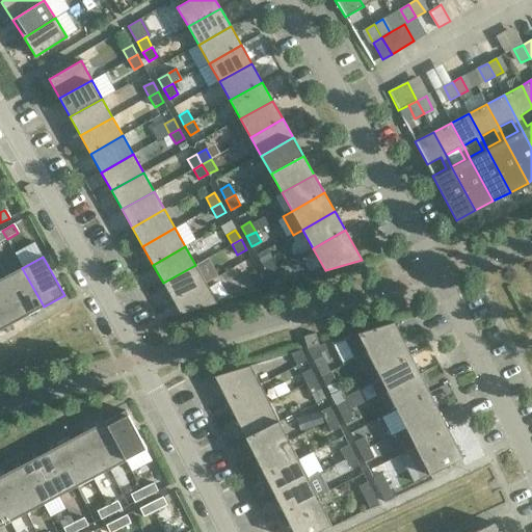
[(270,258),(262,263),(267,273),(276,268),(270,258)]
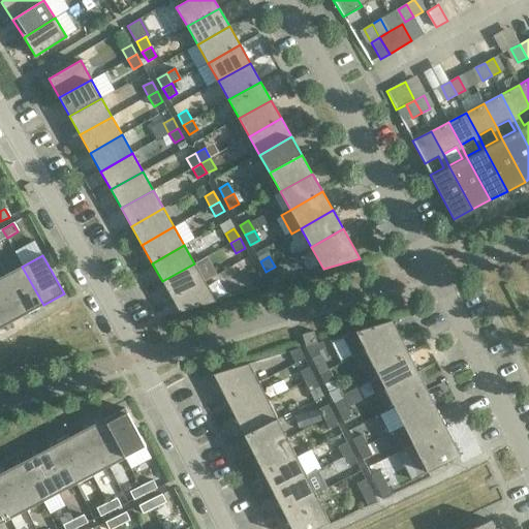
[(205,282),(194,263),(162,281),(173,300),(205,282)]
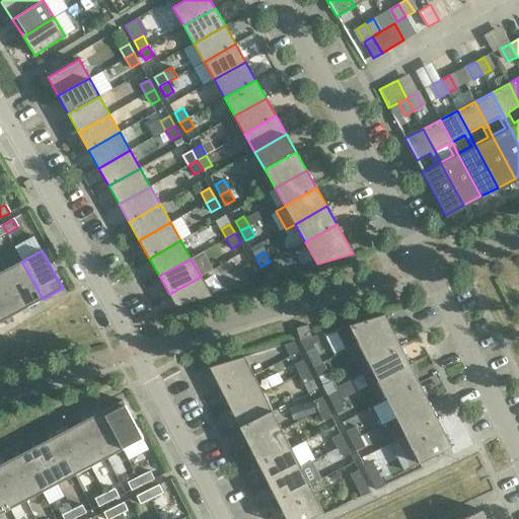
[(43,299),(21,262),(6,270),(26,308),(43,299)]
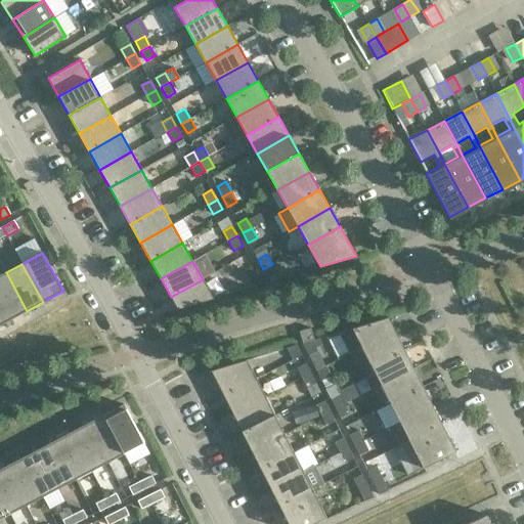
[(280,278),(272,264),(263,269),(270,281),(280,278)]
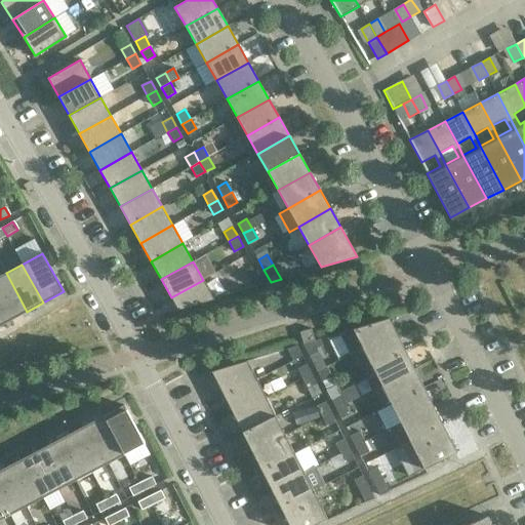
[(27,312),(6,273),(0,276),(0,300),(10,320),(27,312)]
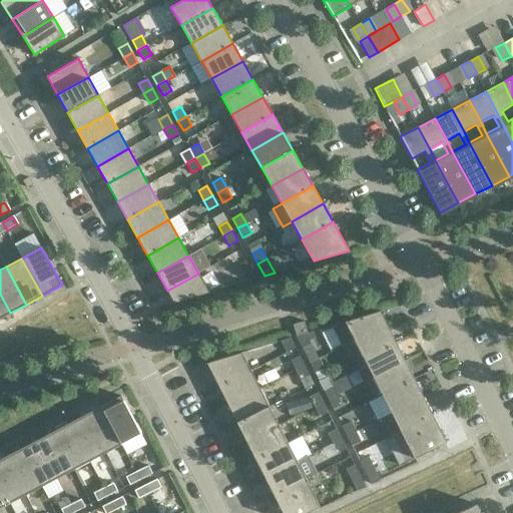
[(259,278),(253,268),(244,273),(248,281),(259,278)]
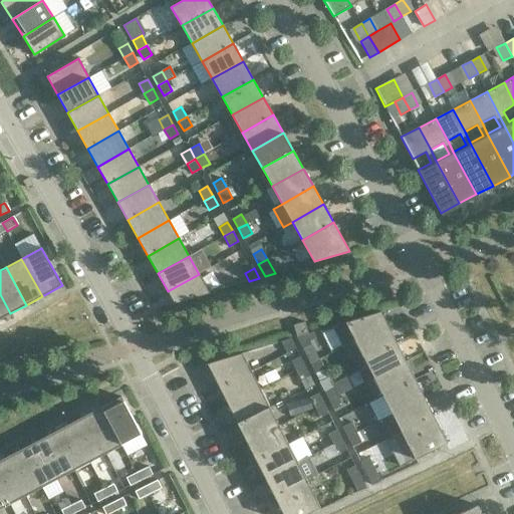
[(210,293),(199,274),(168,291),(175,303),(210,293)]
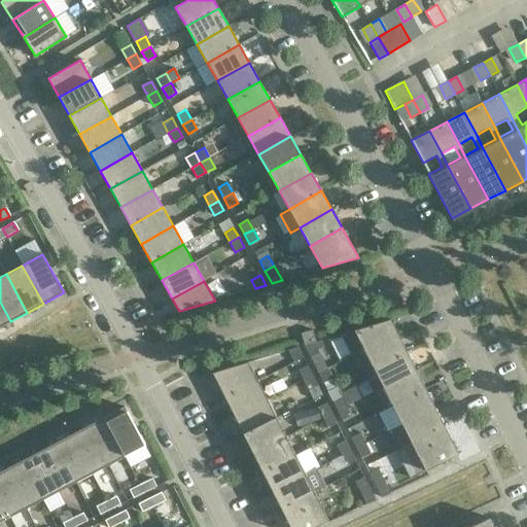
[(0,326),(10,321),(0,302),(0,326)]
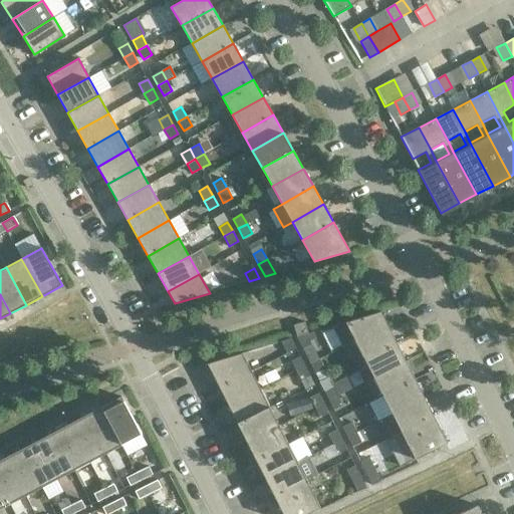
[(388,324),(380,311),(345,322),(355,341),(388,324)]
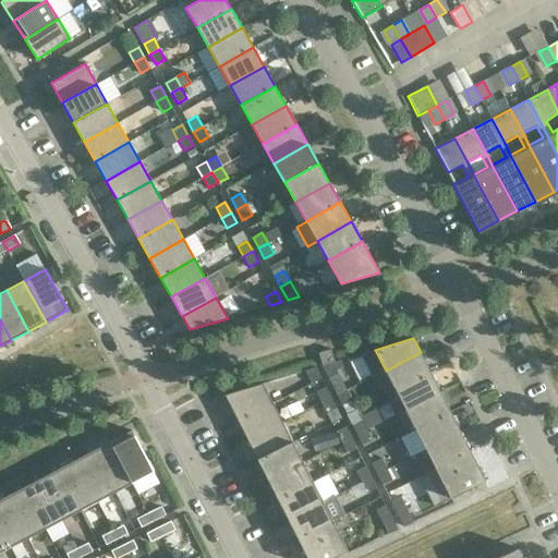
[(318,353),(322,365),(335,362),(330,349),(318,353)]
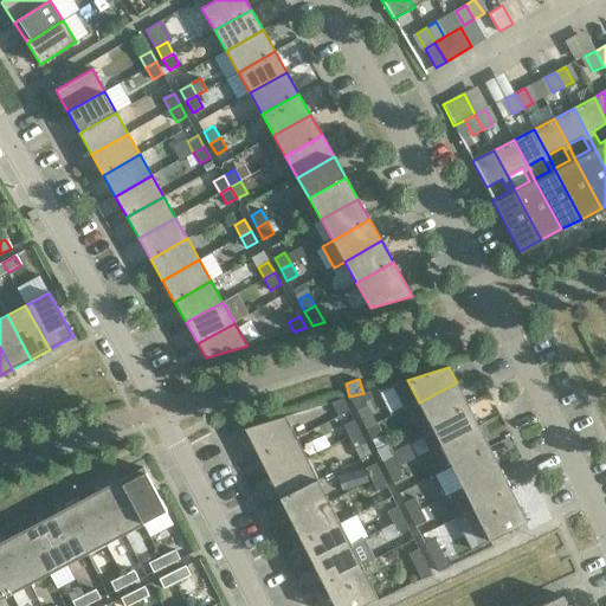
[(468,405),(457,382),(419,403),(430,424),(468,405)]
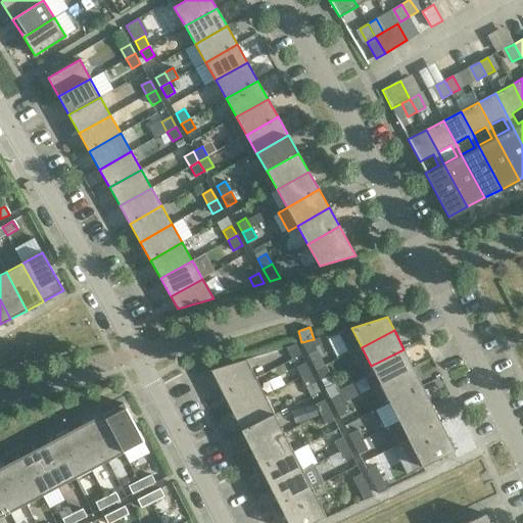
[(313,340),(302,343),(308,355),(318,350),(313,340)]
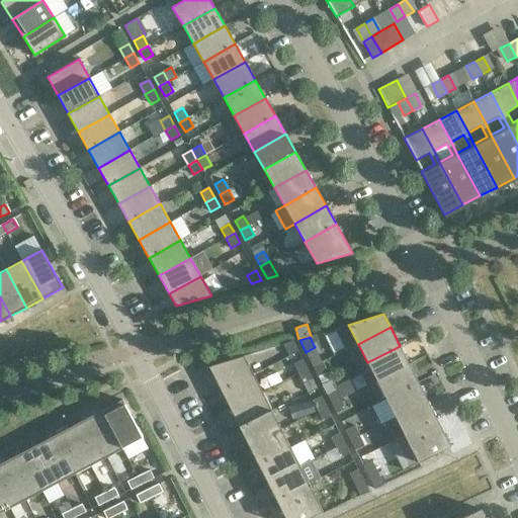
[(298,351),(293,342),(283,345),(289,355),(298,351)]
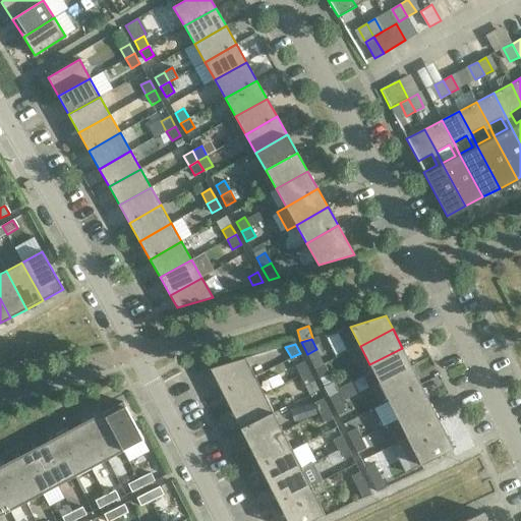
[(411,366),(402,348),(369,364),(379,383),(411,366)]
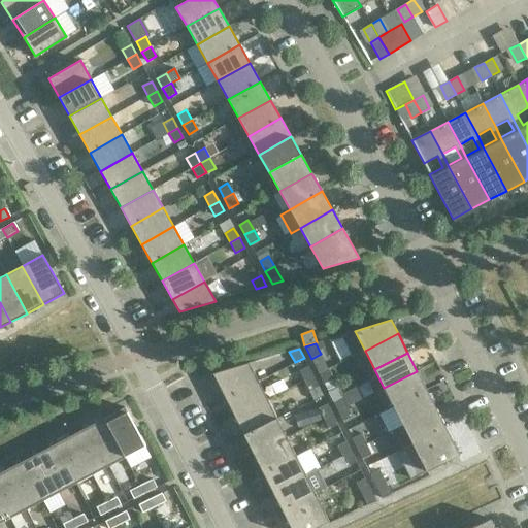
[(258,381),(249,363),(212,373),(225,397),(258,381)]
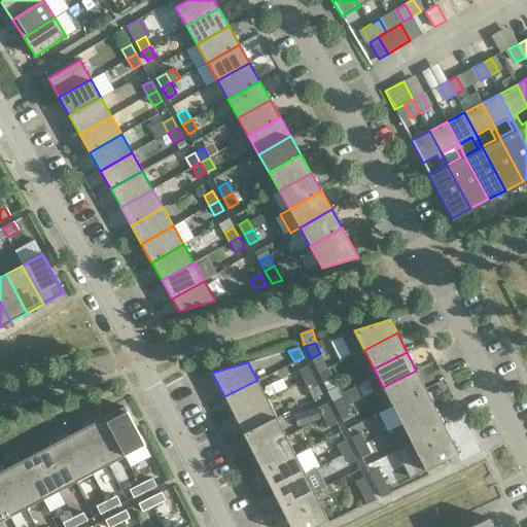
[(313,376),(308,365),(299,371),(304,380),(313,376)]
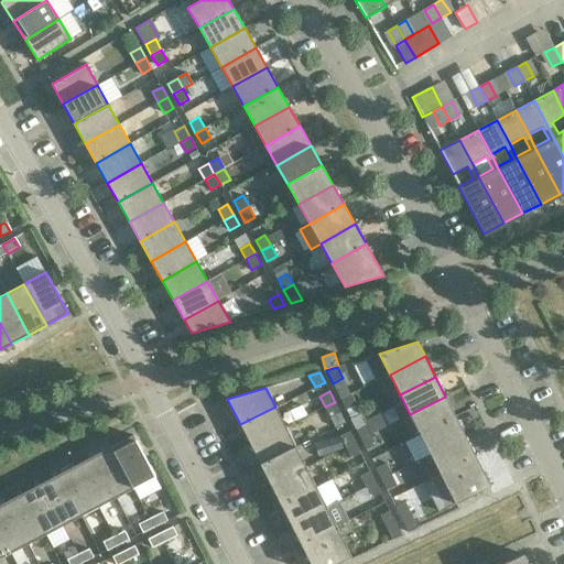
[(350,394),(340,399),(346,410),(356,405),(350,394)]
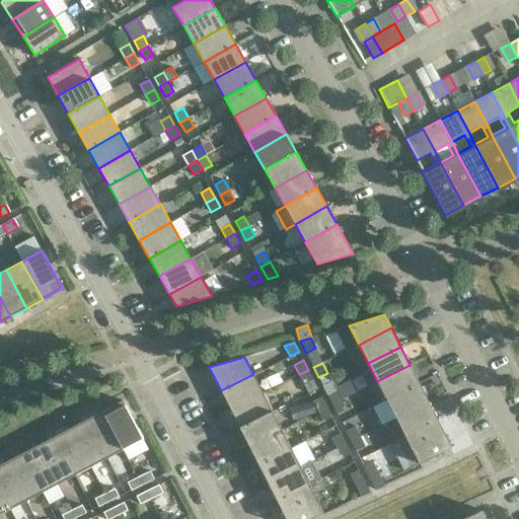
[(419,383),(410,365),(377,381),(386,399),(419,383)]
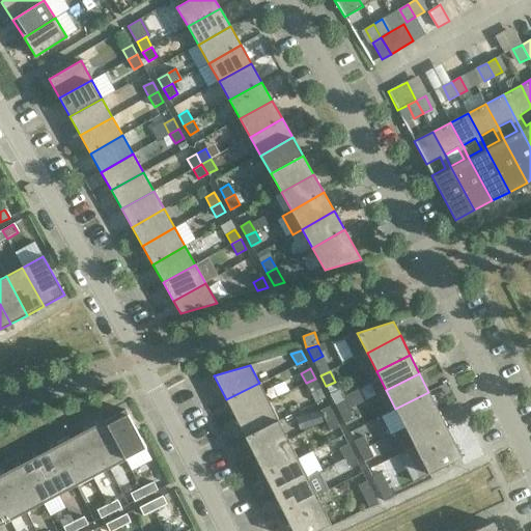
[(320,389),(315,379),(306,383),(311,393),(320,389)]
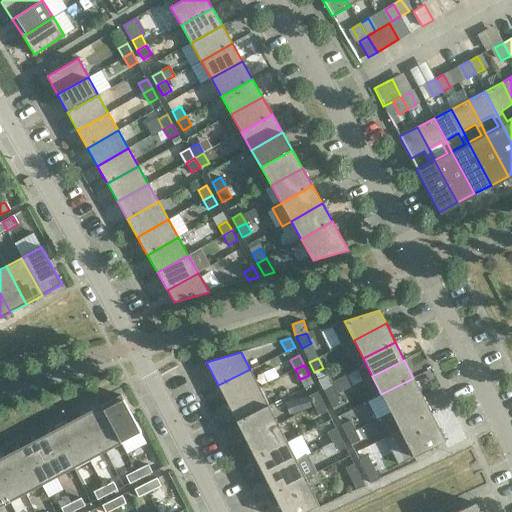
[(259,388),(250,369),(218,385),(227,404),(259,388)]
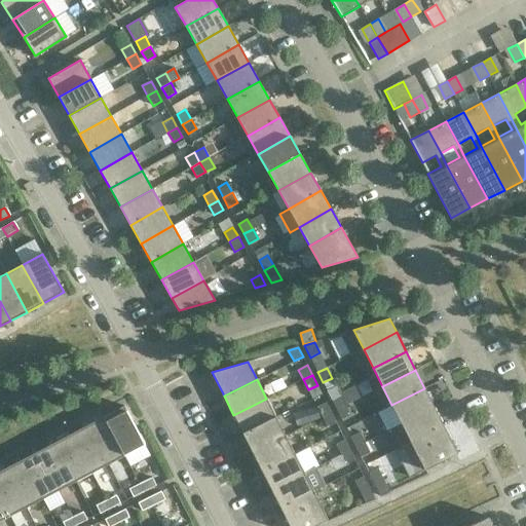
[(355,385),(340,393),(341,395),(346,405),(362,397),(355,385)]
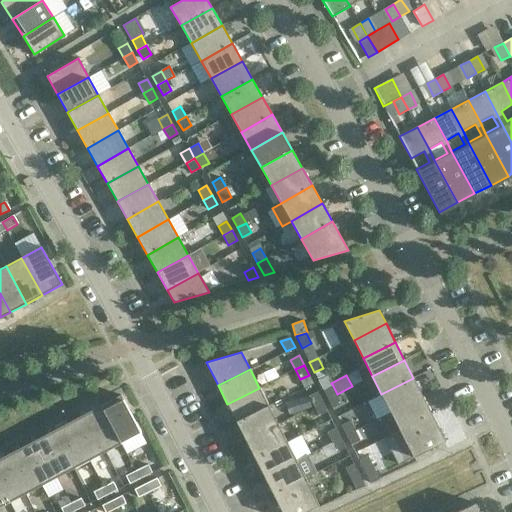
[(423,396),(413,378),(381,394),(391,412),(423,396)]
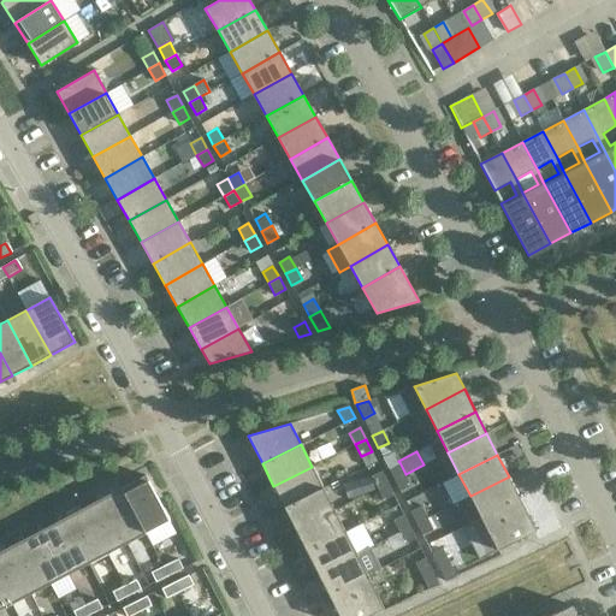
[(400,462),(389,468),(395,480),(406,474),(400,462)]
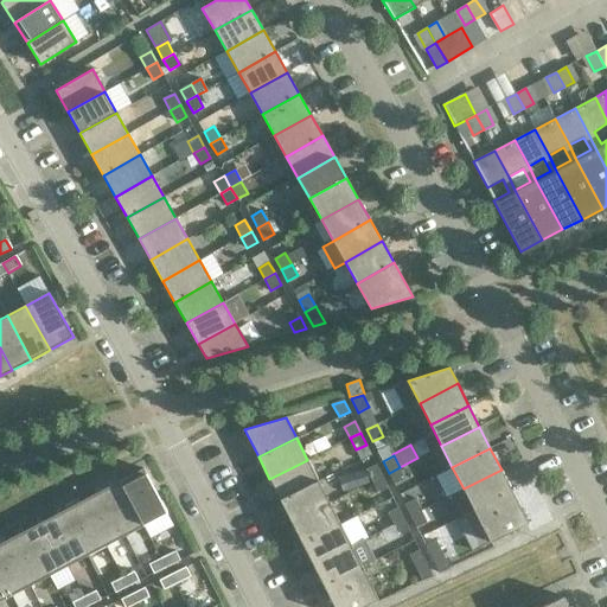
[(318,481),(307,460),(269,479),(280,500),(318,481)]
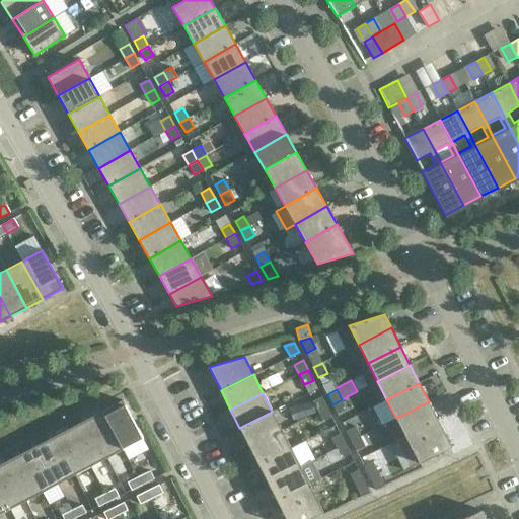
[(326,406),(321,397),(312,401),(317,412),(326,406)]
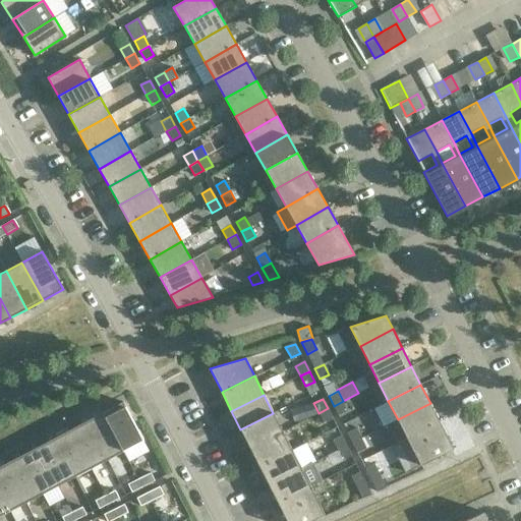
[(347,411),(343,401),(334,406),(339,415),(347,411)]
